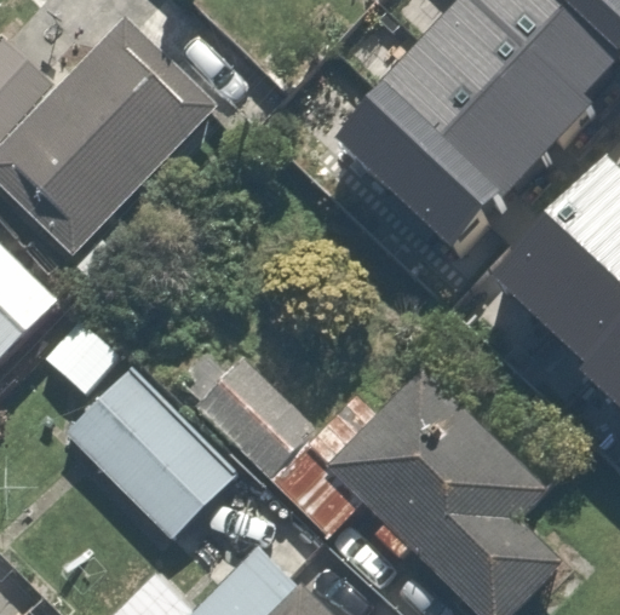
[(56,86),(12,42),(0,53),(0,190),(67,258),(211,116),(120,24),(56,86)]
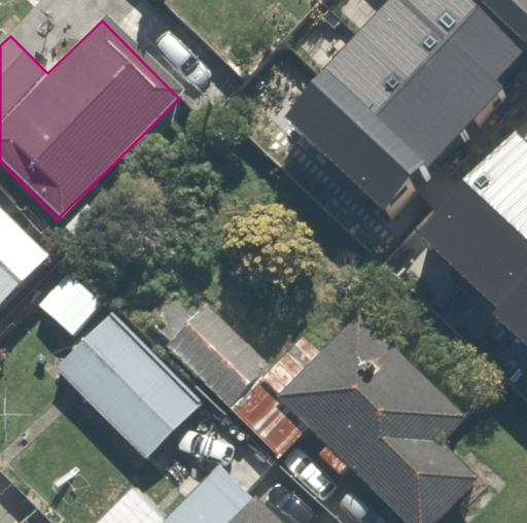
[(526,127),(438,39),(400,86),(526,212),(526,258),(473,309),(526,365),(526,127)]
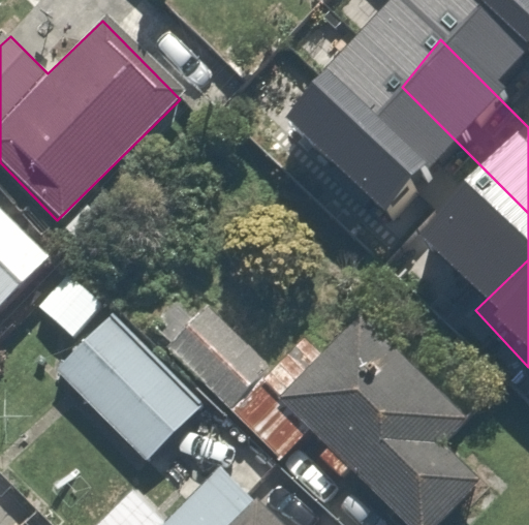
[(0,318),(56,263),(0,208),(0,318)]
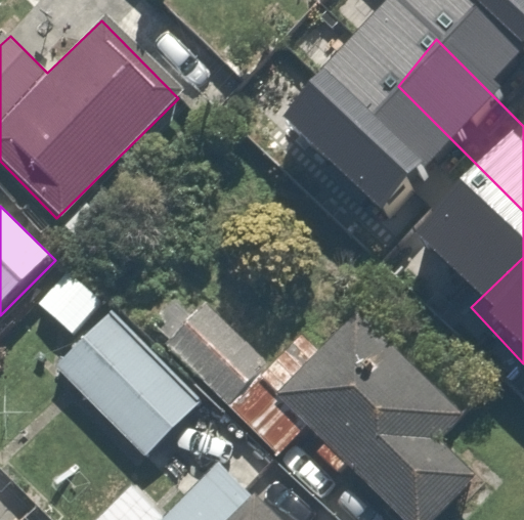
[(114,305),(53,362),(143,459),(205,401),(114,305)]
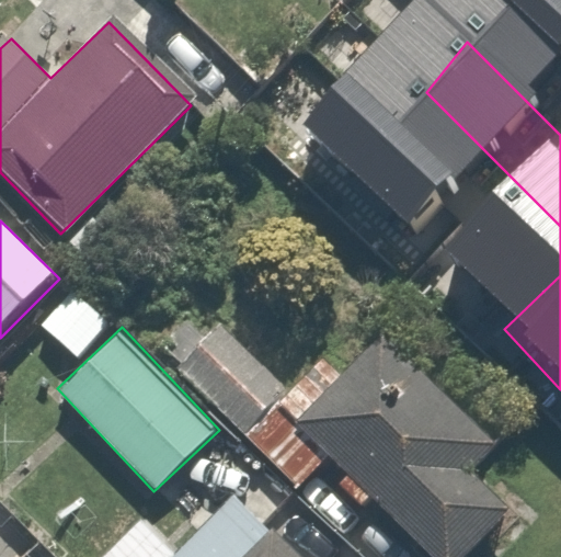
[(439,556),(459,556),(507,506),(471,473),(501,442),(386,334),(299,427),(378,500),(439,556)]
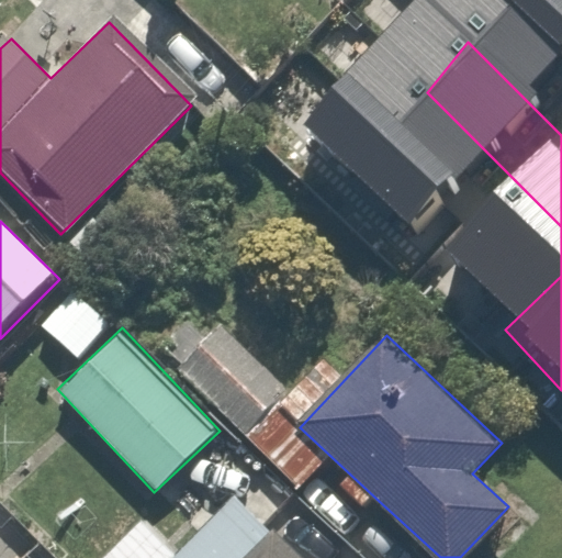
[(294,557),(232,494),(168,557),(294,557)]
